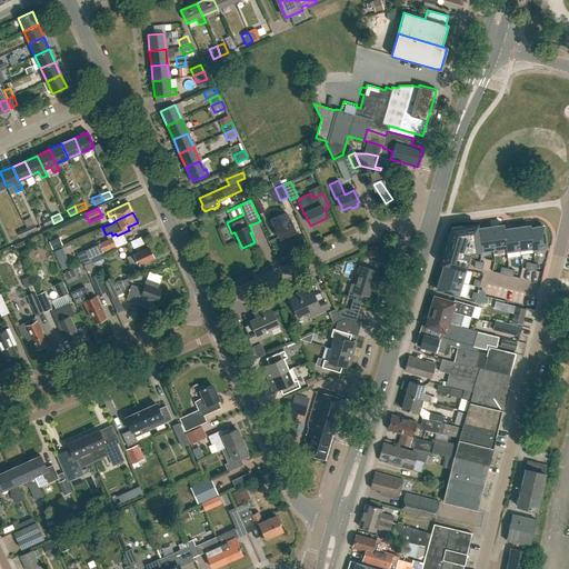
[(288,219),(286,213),(271,220),(273,226),(279,239),(295,232),(289,219),(288,219)]
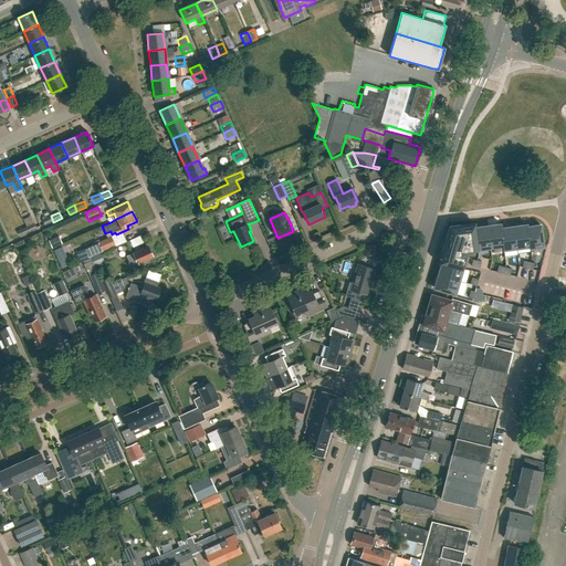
[(44,226),(53,222),(51,216),(42,220),(44,226)]
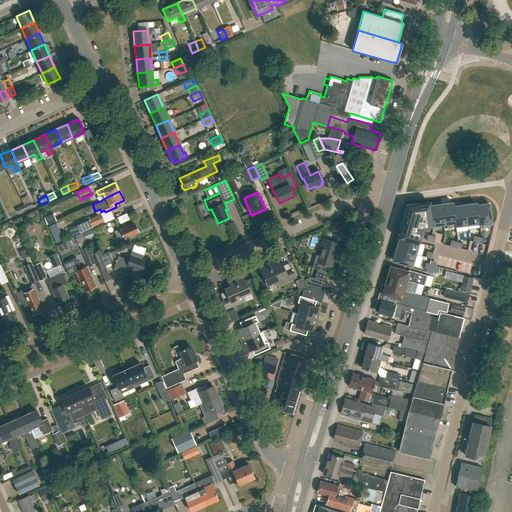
[(23,206),(25,211),(34,207),(31,202),(23,206)]
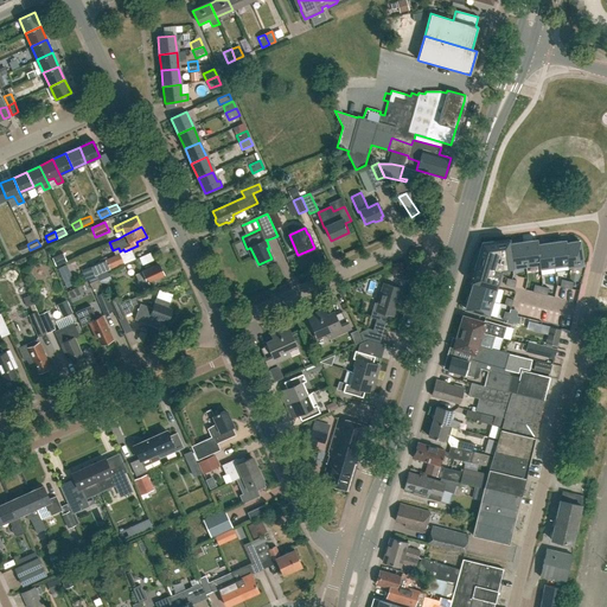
[(483,243),(475,268),(489,272),(491,262),(502,264),(500,269),(512,268),(509,244),(509,240),(483,243)]
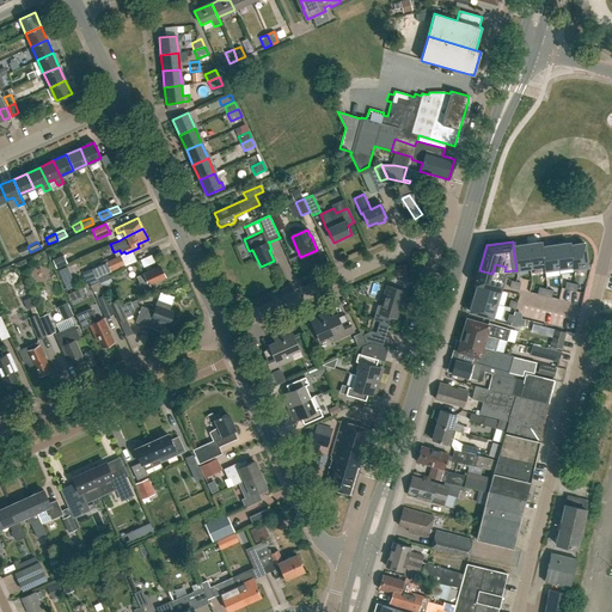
[(542,243),(527,244),(530,268),(543,265),(544,265),(542,248),(542,246),(542,243)]
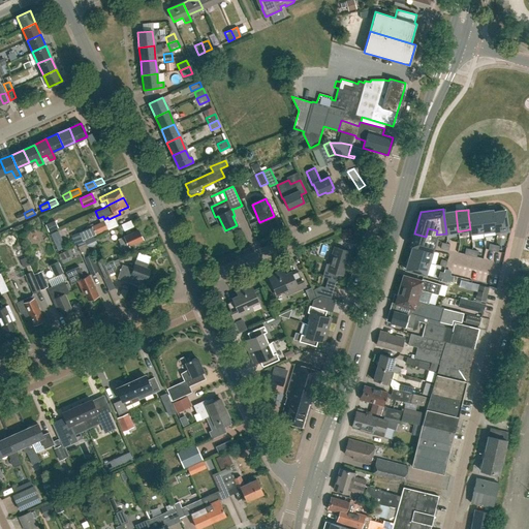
[(493,210),(479,212),(483,232),(494,230),(495,230),(492,212),(493,212),(493,210)]
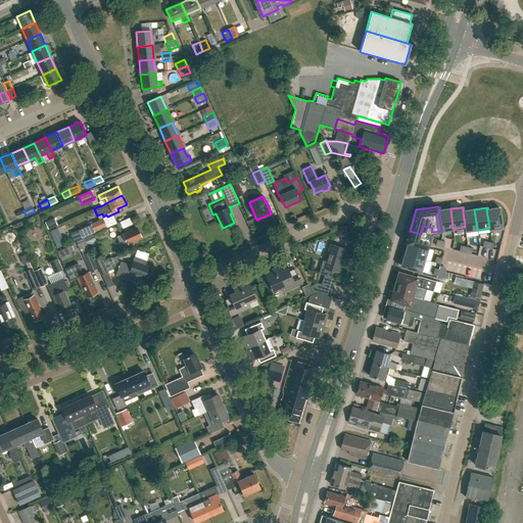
[(487,209),(486,209),(489,228),(488,228),(489,230),(502,228),(500,207),(487,209)]
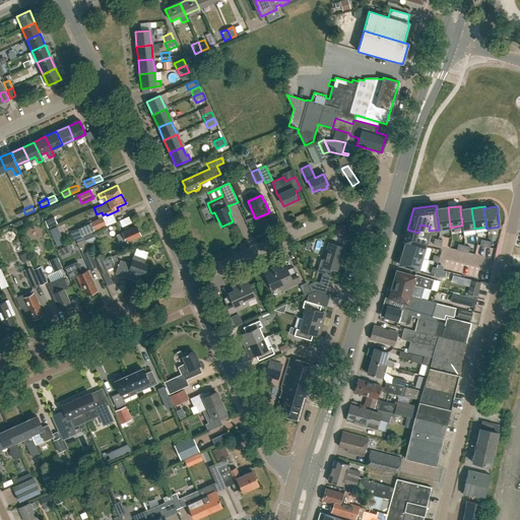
[(436,209),(439,230),(450,228),(448,207),(436,209)]
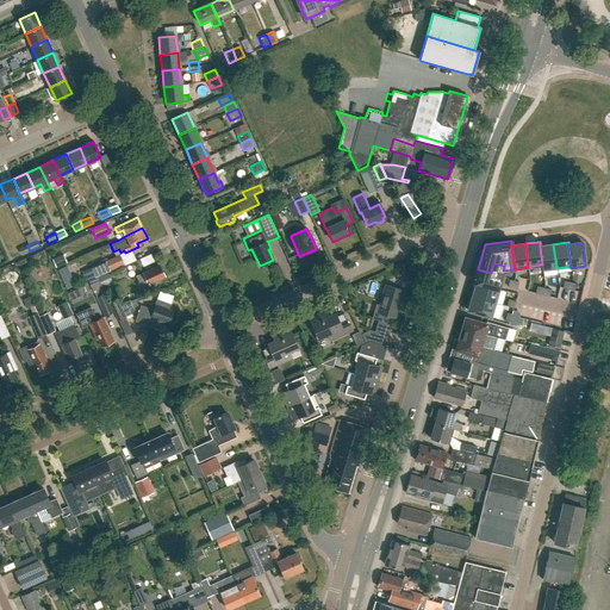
[(540,246),(540,247),(542,265),(541,265),(542,269),(556,268),(553,244),(540,246)]
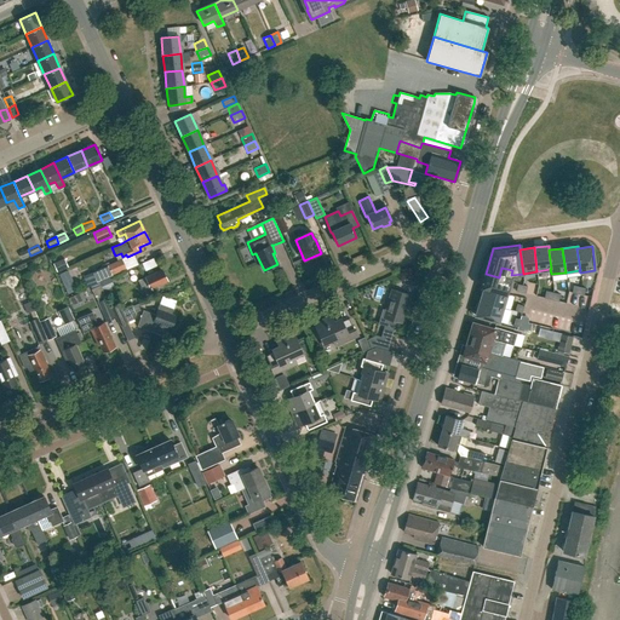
[(22,259),(30,256),(28,250),(18,253),(22,259)]
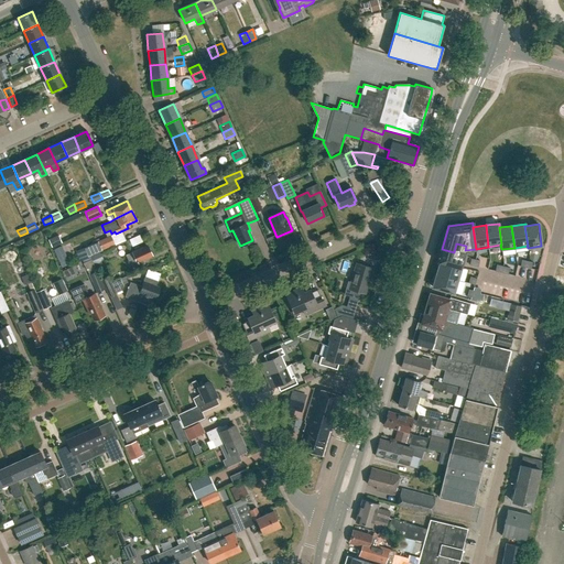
[(52,247),(62,242),(58,236),(47,240),(52,247)]
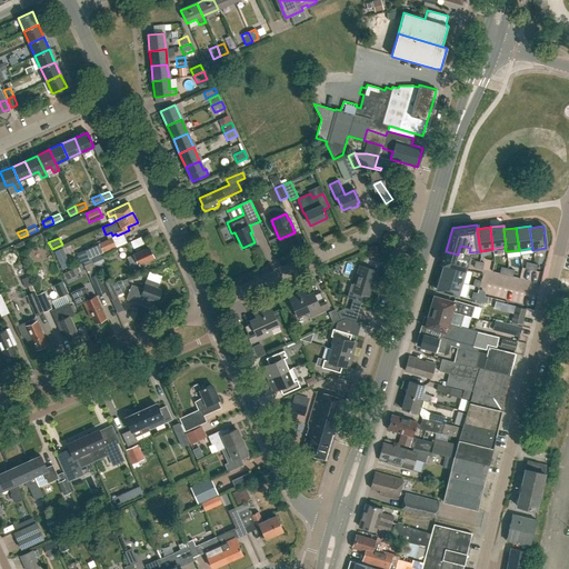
[(85,261),(97,256),(103,252),(116,247),(112,238),(99,243),(86,250),(86,251),(78,255),(81,262),(85,261)]
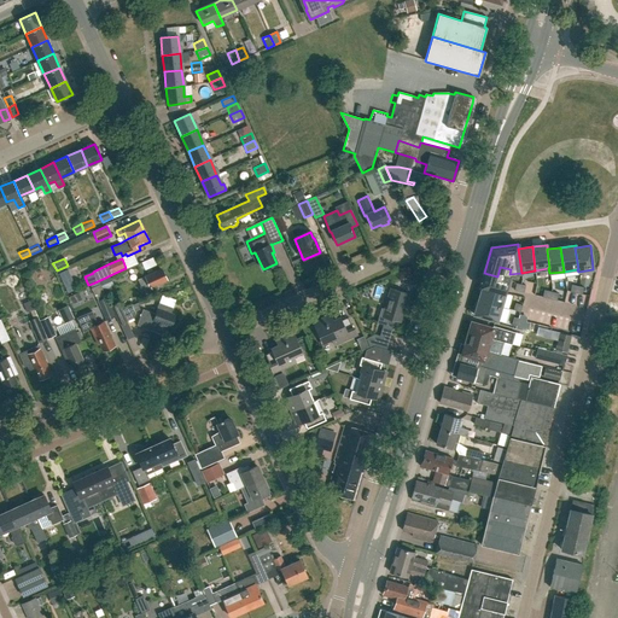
[(484,273),(479,286),(482,287),(482,286),(505,293),(505,292),(509,274),(511,269),(500,267),(497,277),(484,273)]
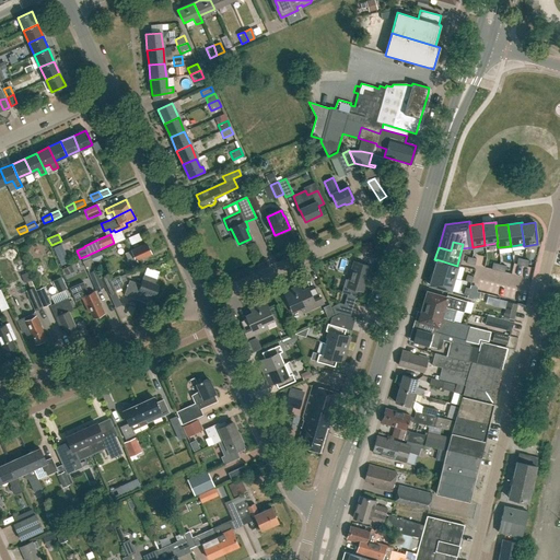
[(61,244),(53,248),(56,254),(63,251),(61,244)]
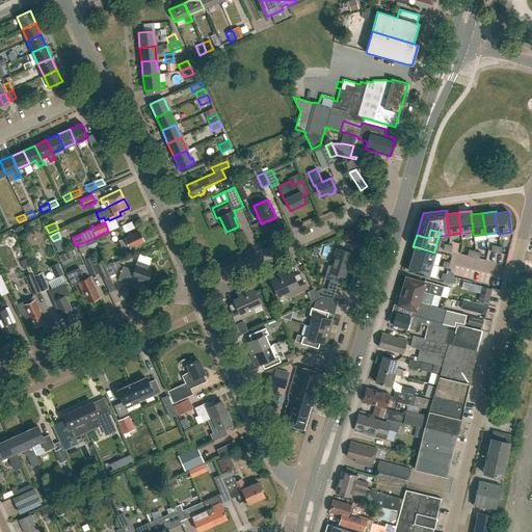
[(125,255),(136,249),(134,245),(142,241),(138,232),(118,240),(122,246),(125,255)]
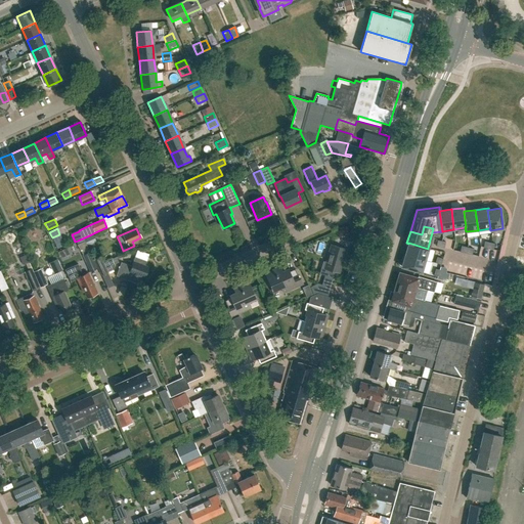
[(97,268),(93,259),(90,253),(86,245),(84,238),(89,236),(89,235),(78,241),(79,244),(85,255),(91,271),(97,268)]
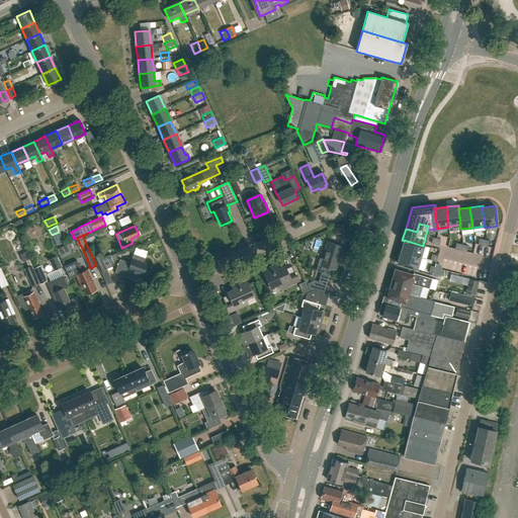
[(404,241),(401,252),(420,257),(424,246),(423,245),(423,246),(404,240),(404,241)]
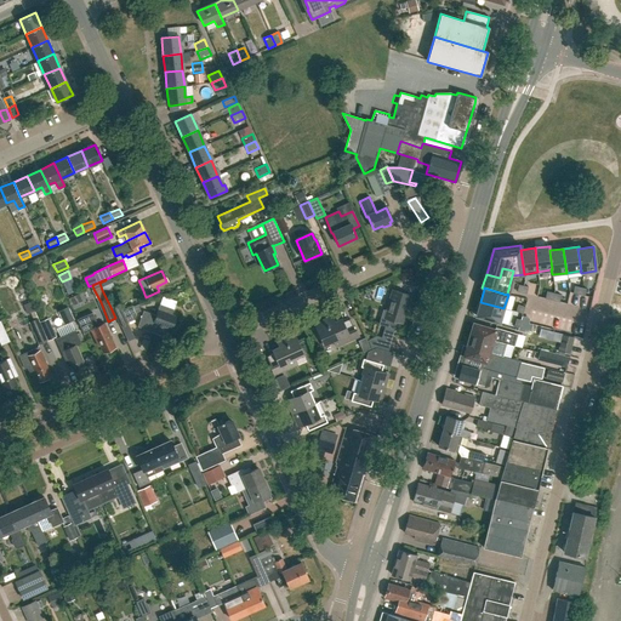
[(376,348),(382,351),(388,352),(397,323),(403,324),(411,296),(392,290),(383,318),(389,320),(385,339),(376,336),(368,341),(371,349),(371,351),(376,348)]
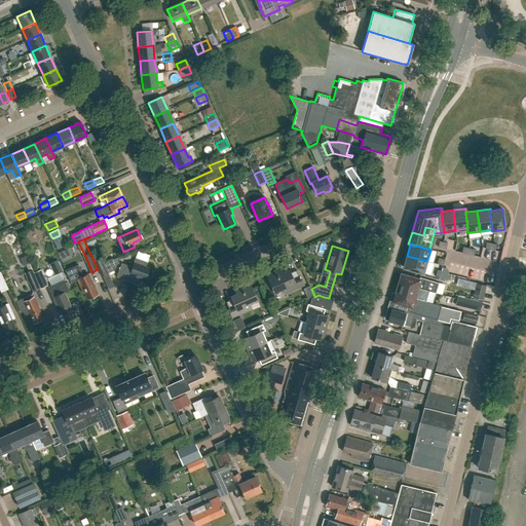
[(407,256),(404,268),(423,273),(426,261),(407,256)]
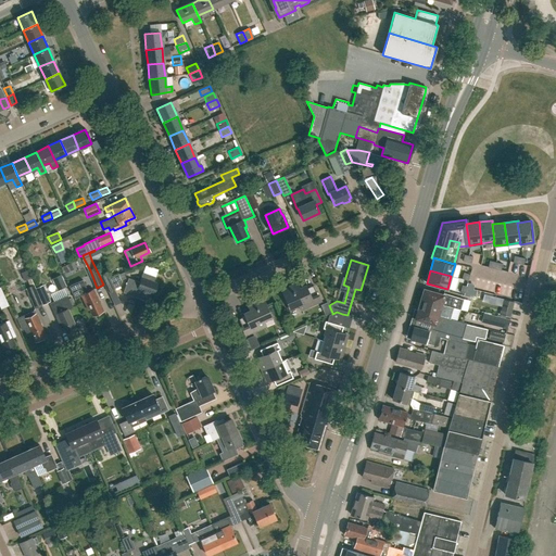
[(99,275),(103,285),(106,292),(119,286),(122,281),(121,280),(125,278),(123,273),(110,278),(106,272),(99,275)]
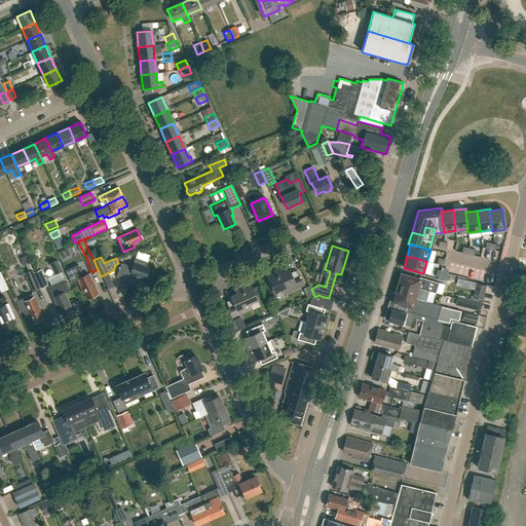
[(148,268),(145,267),(146,262),(135,258),(132,267),(120,263),(116,276),(136,284),(139,276),(145,278),(148,268)]
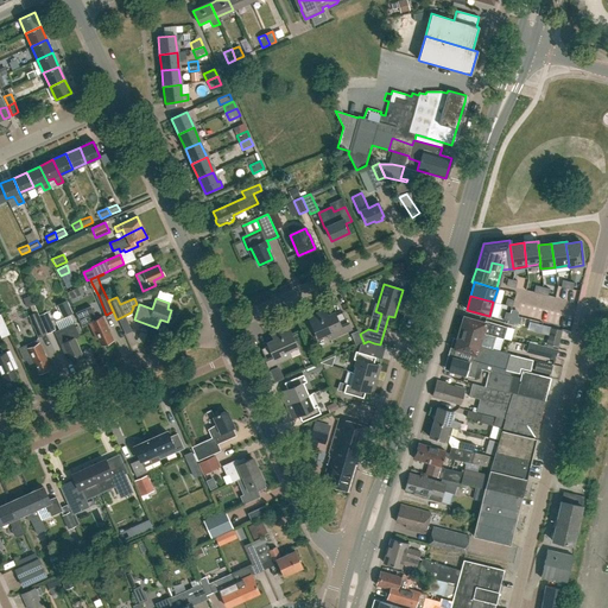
[(62,318),(73,314),(67,301),(56,305),(62,318)]
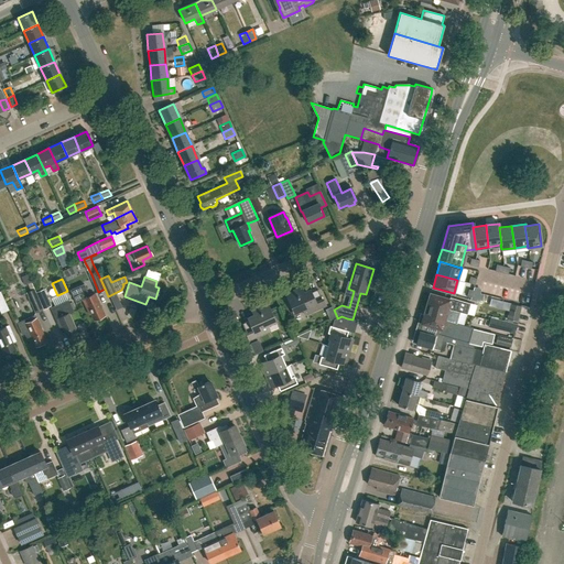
[(43,310),(35,293),(36,293),(35,289),(26,293),(35,314),(43,310)]
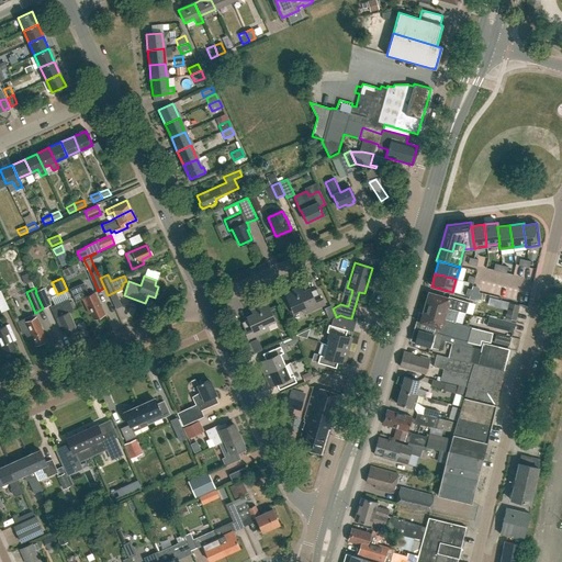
[(302,293),(300,288),(285,294),(293,311),(302,307),(304,313),(323,304),(316,289),(310,292),(308,290),(302,293)]
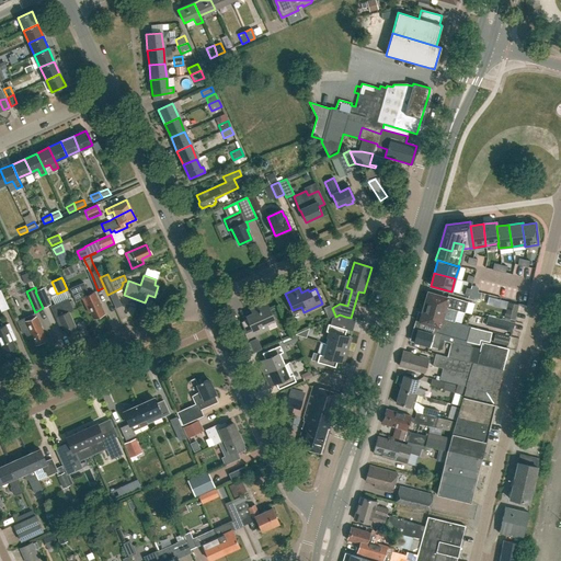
[(50,306),(46,295),(43,288),(36,292),(35,292),(43,308),(50,306)]
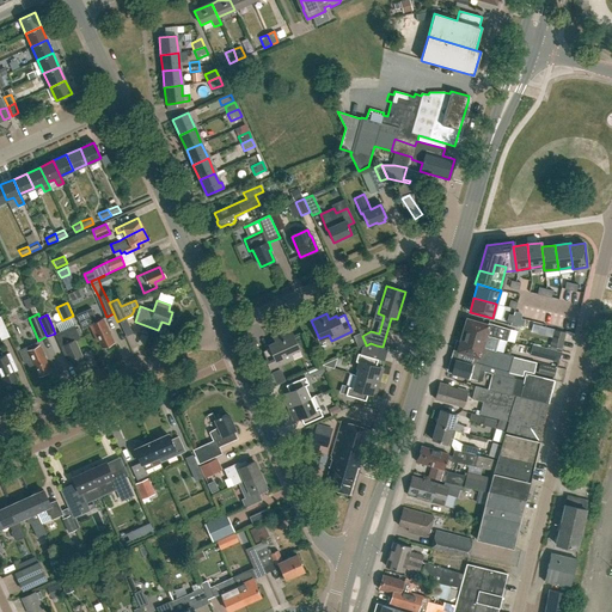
[(114,343),(102,318),(87,325),(96,342),(98,341),(102,348),(114,343)]
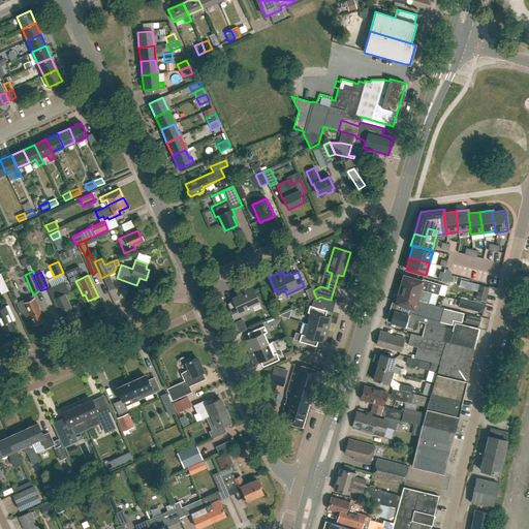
[(419,289),(432,293),(438,296),(441,285),(422,279),(422,281),(404,276),(401,284),(412,287),(411,289),(418,291),(419,289)]
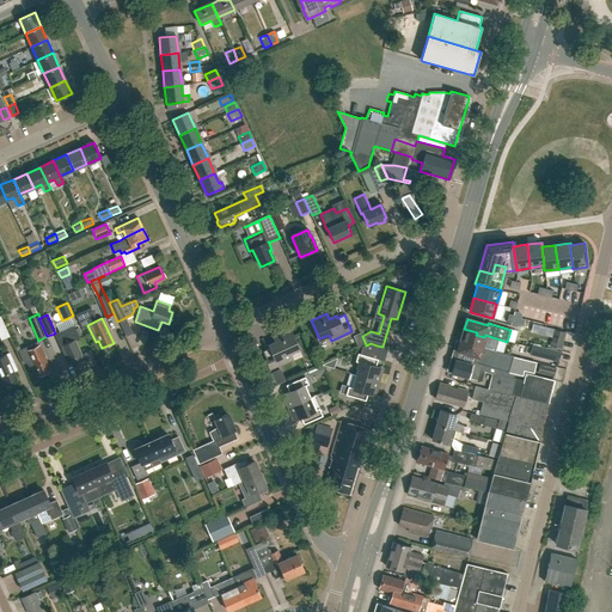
[(83,356),(75,341),(80,338),(74,326),(55,335),(65,356),(67,355),(71,362),(83,356)]
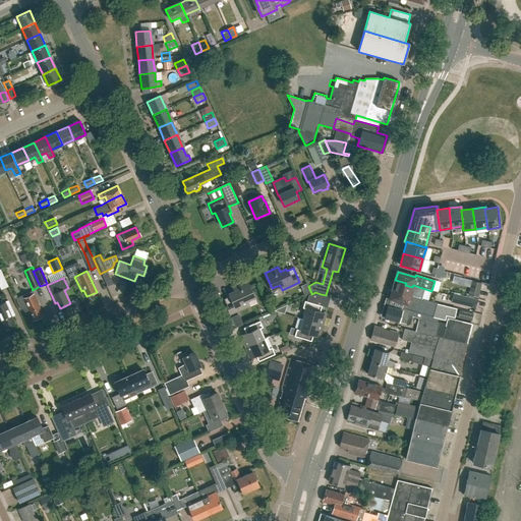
[(422,299),(425,289),(413,285),(412,287),(405,285),(406,283),(395,280),(392,291),(404,294),(405,292),(411,294),(410,296),(422,299)]
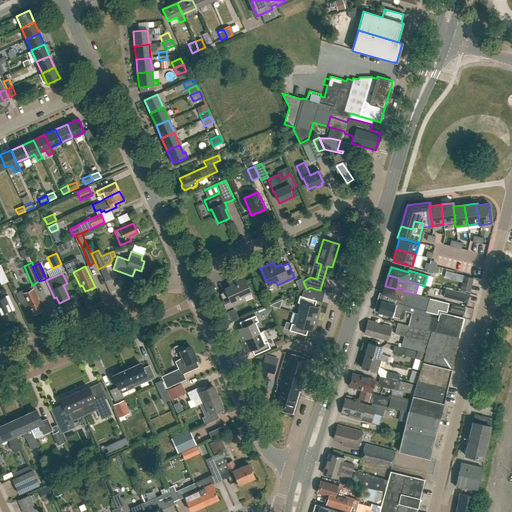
[(473,278),(473,277),(463,275),(459,290),(470,292),(473,278)]
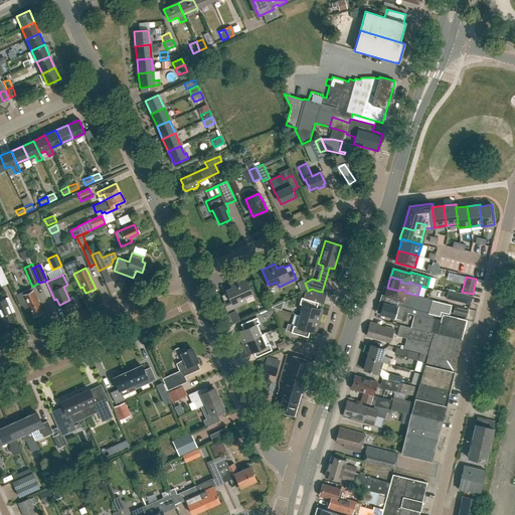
[(227,310),(244,302),(242,297),(250,294),(243,278),(230,284),(232,289),(226,291),(227,293),(221,296),(227,310)]
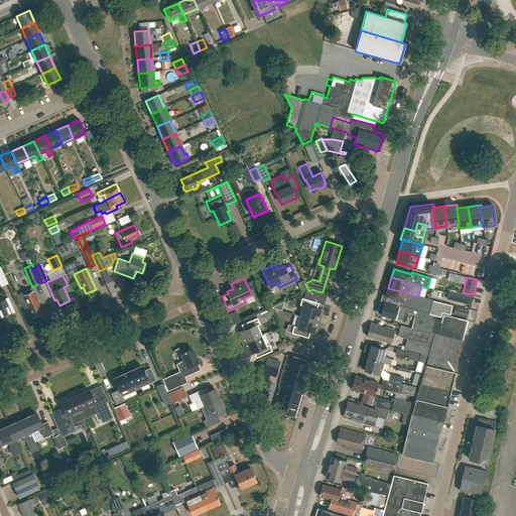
[(304,280),(297,283),(302,293),(308,290),(305,283),(304,280)]
